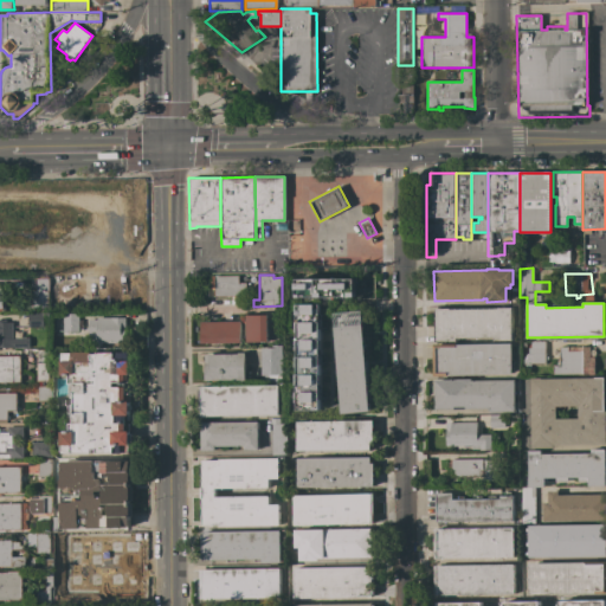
[(238,276),(238,283),(246,283),(246,296),(214,296),(214,290),(211,290),(211,276),(238,276)]
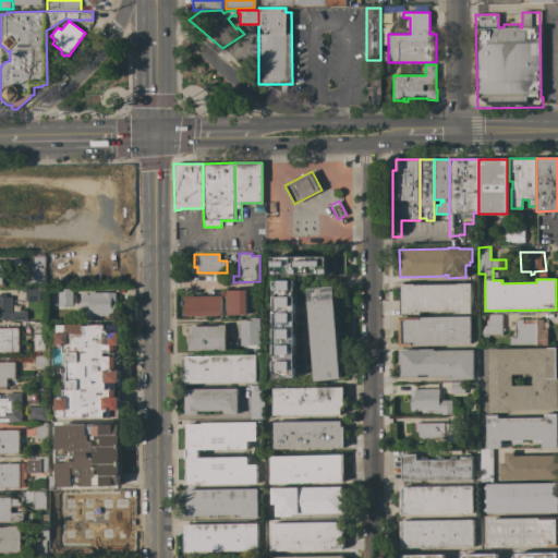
[(45,268),(44,268),(44,283),(26,284),(26,273),(28,273),(28,256),(45,256),(45,268)]
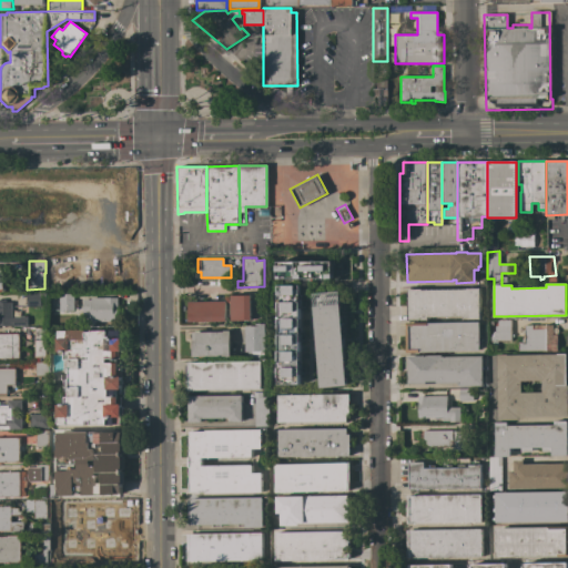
[(333,262),(333,279),(327,279),(327,281),(315,281),(315,279),(313,279),(313,281),(301,282),(301,279),(279,280),(277,262),(333,262)]
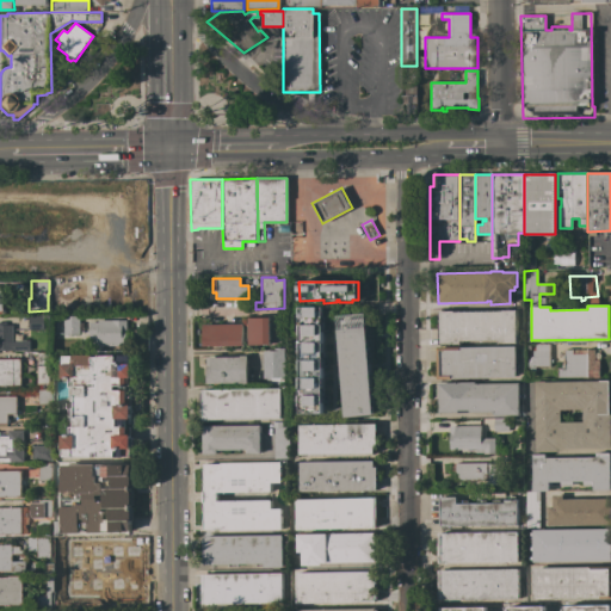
[(323,307),(323,325),(331,325),(331,331),(323,332),(323,359),(331,359),(331,366),(323,366),(323,395),(331,395),(331,402),(325,402),(325,413),(302,414),(301,406),(297,406),(297,396),(302,396),(302,388),(298,388),(297,378),(302,378),(301,370),(298,370),(297,360),(301,360),(301,353),(297,353),(297,343),(301,343),(301,335),(297,335),(297,325),(301,325),(301,318),(297,318),(297,308),(301,308),(323,307)]
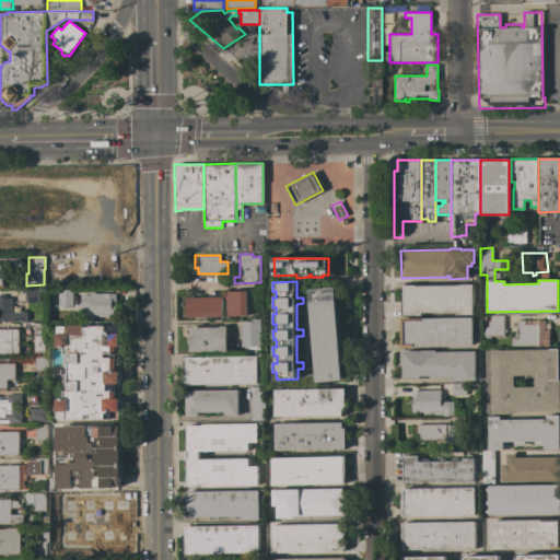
[(416,286),(461,286),(461,284),(474,284),(474,315),(456,315),(456,312),(422,313),(422,316),(403,316),(403,286),(416,286)]
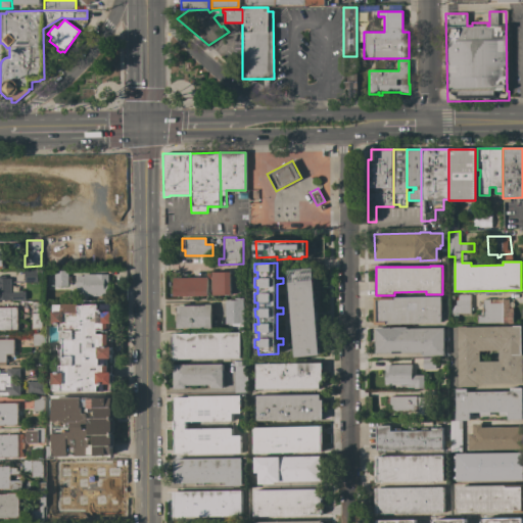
[(24,283),(24,271),(37,270),(38,282),(24,283)]
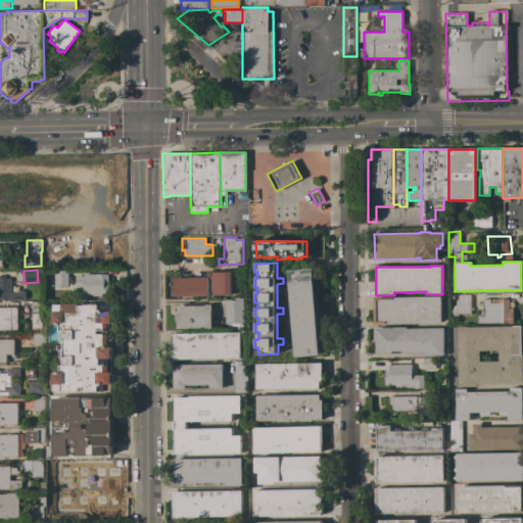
[(54,270),(67,270),(67,276),(70,276),(70,284),(67,284),(67,287),(54,287),(54,270)]
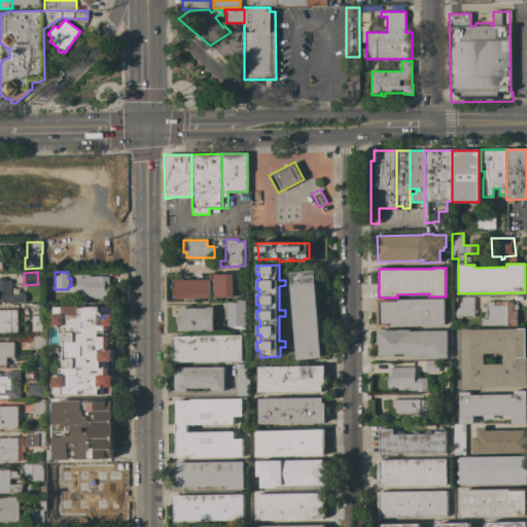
[(214,275),(233,274),(234,297),(215,297),(214,275)]
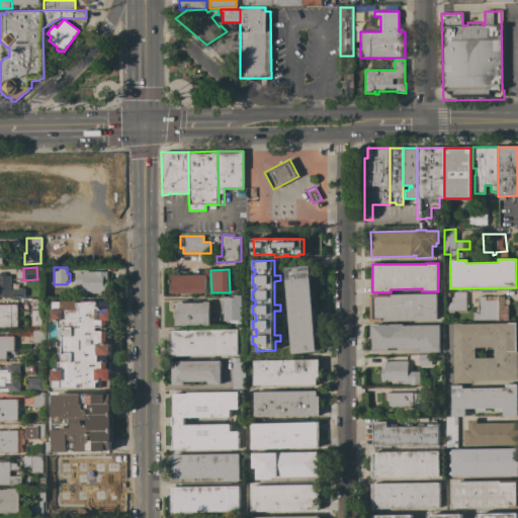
[(82,273),(82,271),(107,271),(107,280),(108,292),(87,292),(87,295),(78,295),(78,286),(75,286),(75,273),(82,273)]
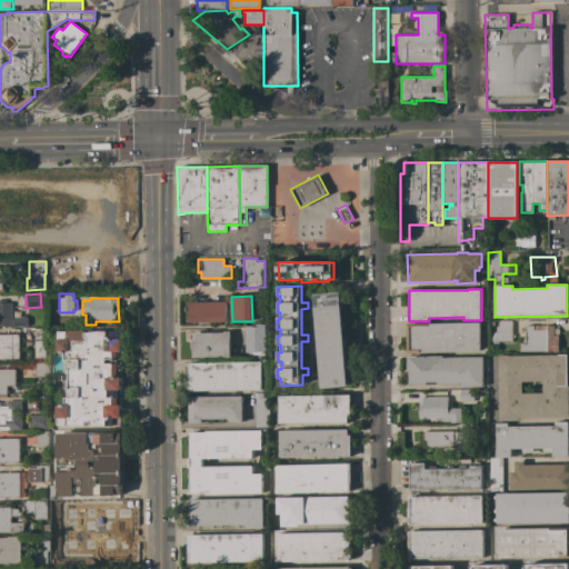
[(0,299),(5,299),(5,302),(11,302),(11,318),(27,317),(27,326),(0,326),(0,299)]
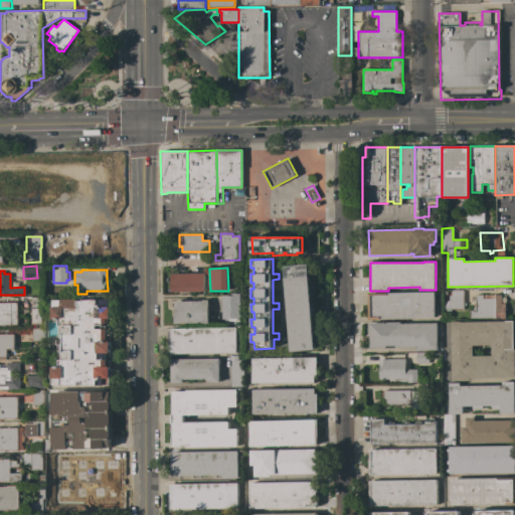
[(204,274),(205,292),(171,292),(170,274),(204,274)]
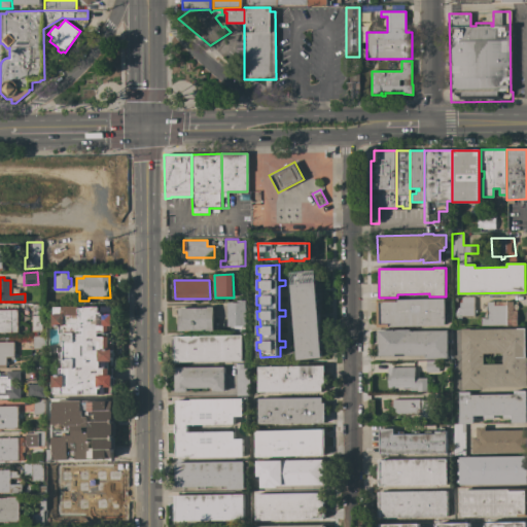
[(292,284),(319,281),(320,292),(317,293),(317,299),(320,299),(321,310),(319,310),(319,313),(322,313),(323,324),(320,324),(321,339),(324,339),(325,350),(323,350),(323,357),(300,360),(292,284)]
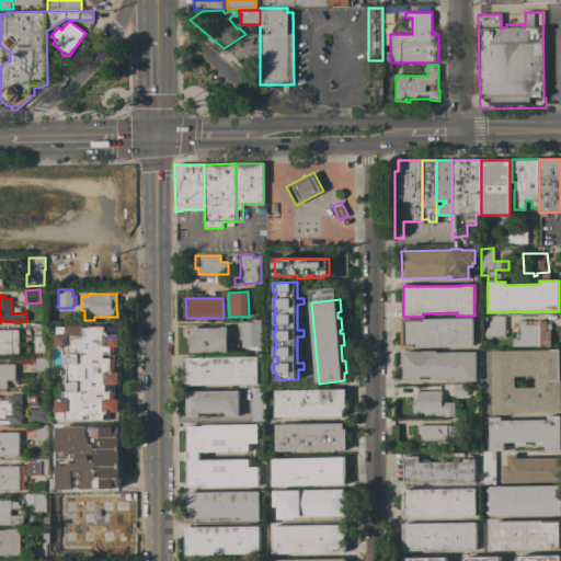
[(504,336),(484,336),(484,332),(487,332),(487,328),(489,328),(489,322),(491,322),(491,316),(504,316),(504,336)]
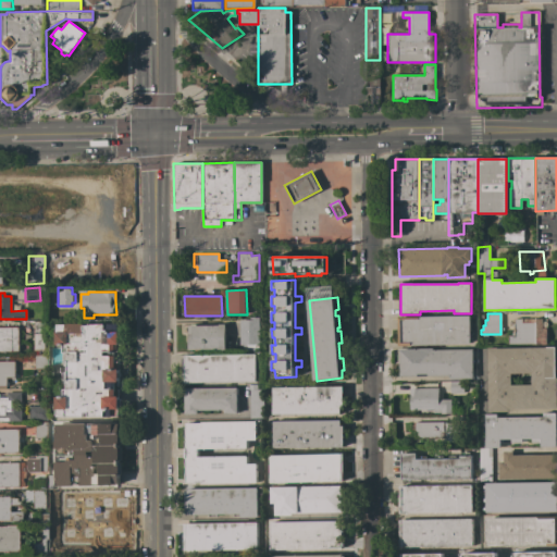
[(470,316),(471,344),(399,345),(398,317),(470,316)]
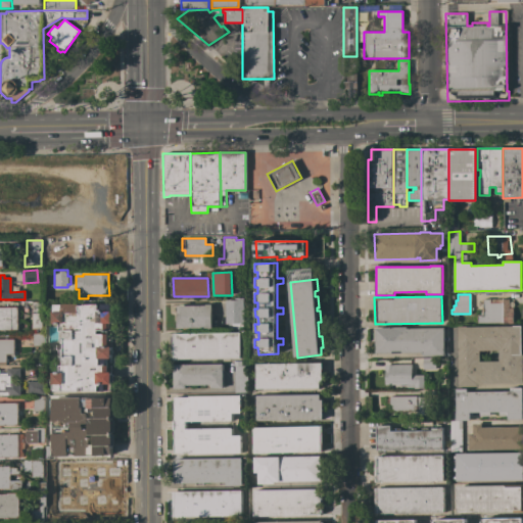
[(226,300),(235,300),(235,298),(243,298),(243,327),(239,327),(239,329),(228,330),(228,324),(226,325),(226,300)]
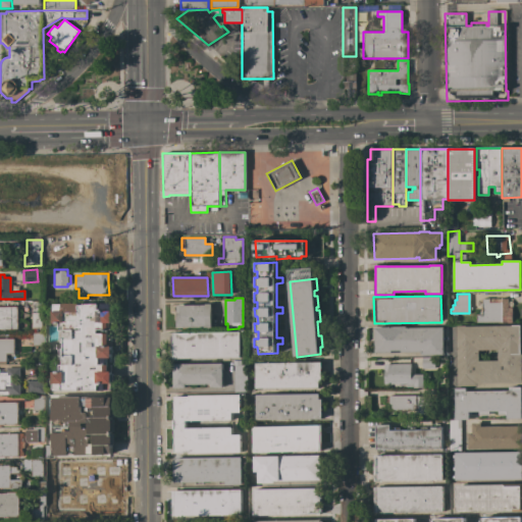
[(481,299),(508,299),(508,308),(512,308),(512,322),(476,322),(476,315),(482,315),(481,299)]
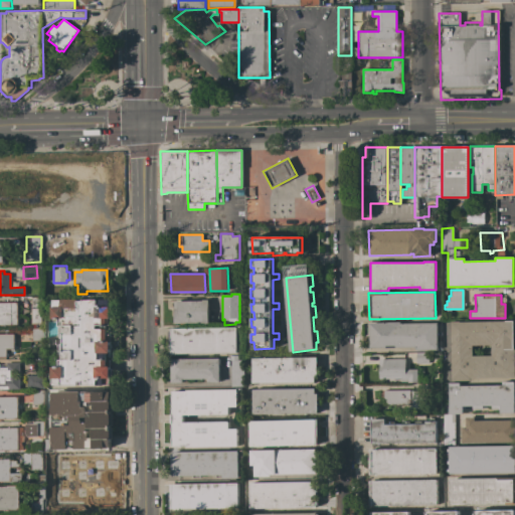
[(43,297),(43,308),(41,308),(41,324),(31,324),(31,297),(43,297)]
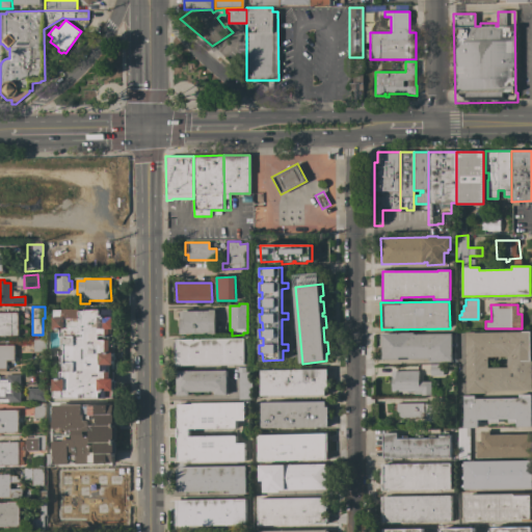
[(79,310),(79,311),(85,311),(85,310),(112,310),(112,311),(115,311),(115,325),(111,326),(113,380),(115,380),(115,389),(113,389),(113,397),(85,398),(85,394),(80,394),(80,397),(55,398),(55,391),(54,391),(53,379),(57,379),(57,378),(61,378),(60,372),(64,372),(64,337),(61,337),(60,328),(53,329),(53,317),(54,317),(54,310),(79,310)]
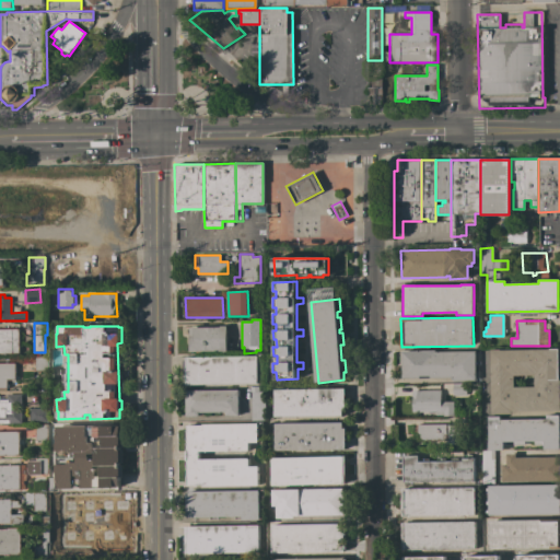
[(189,352),(189,328),(193,328),(193,326),(198,326),(198,327),(220,327),(220,326),(226,326),(226,352),(221,352),(221,351),(189,352)]
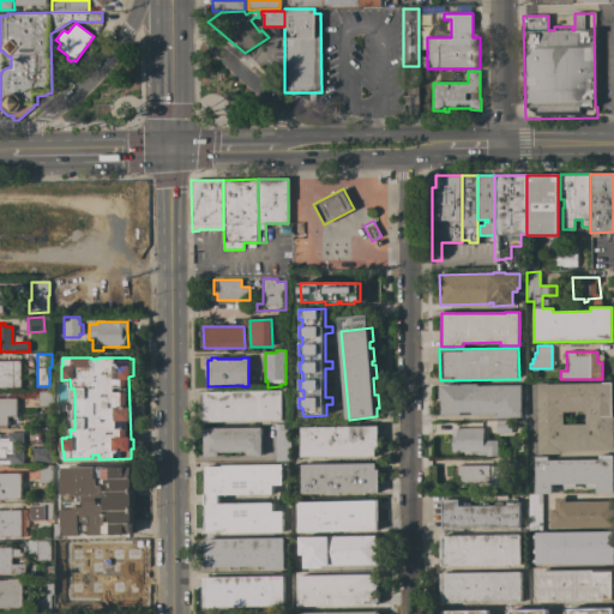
[(0,360),(20,360),(20,386),(0,386),(0,360)]
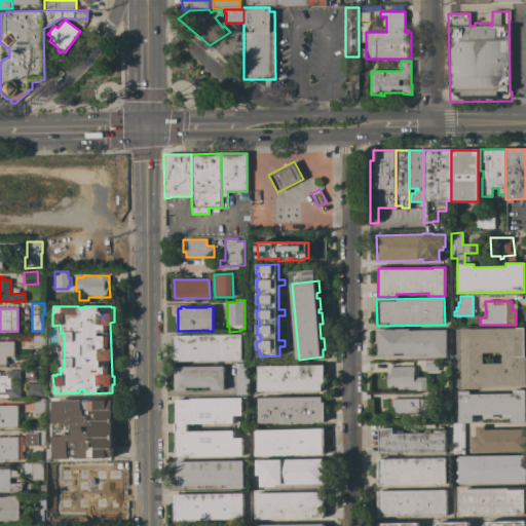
[(460,328),(470,328),(470,329),(524,328),(524,357),(525,357),(525,385),(481,386),(481,388),(461,389),(460,328)]
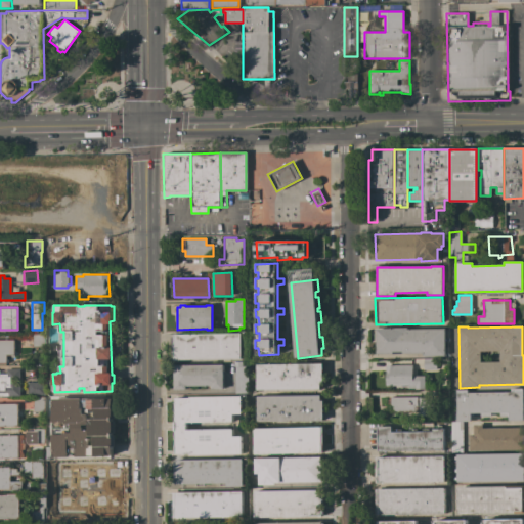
[(407,328),(407,330),(444,329),(445,356),(423,356),(423,353),(376,354),(376,329),(407,328)]
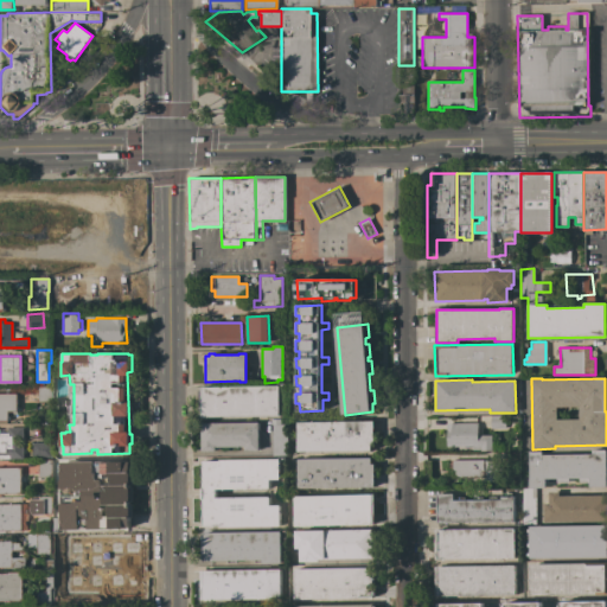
[(37,387),(51,387),(51,402),(38,402),(37,387)]
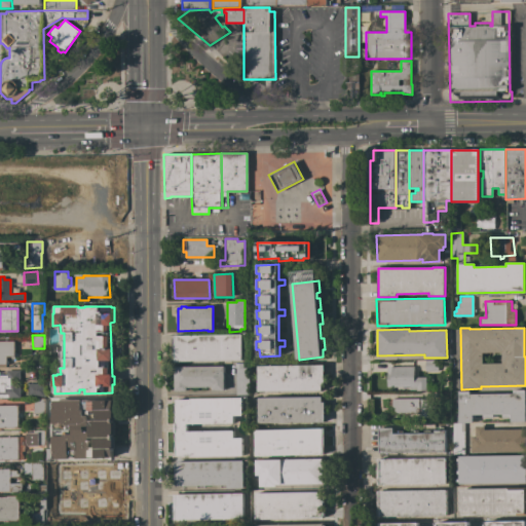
[(175,362),(175,360),(173,360),(173,338),(175,338),(175,336),(241,335),(242,360),(175,362)]
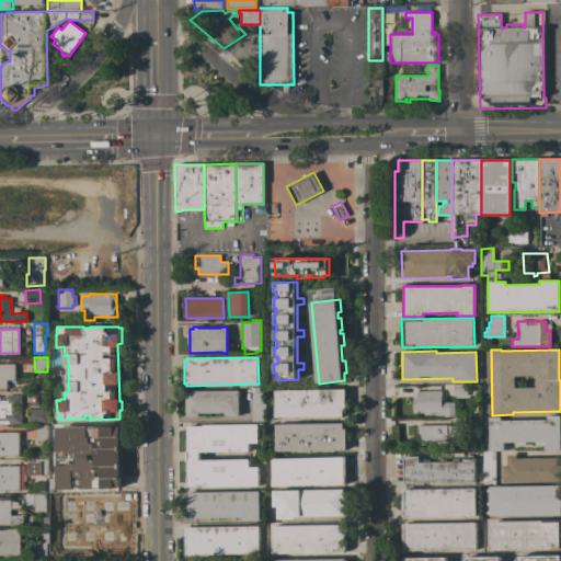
[(0,364),(14,364),(14,380),(7,380),(7,389),(0,389),(0,364)]
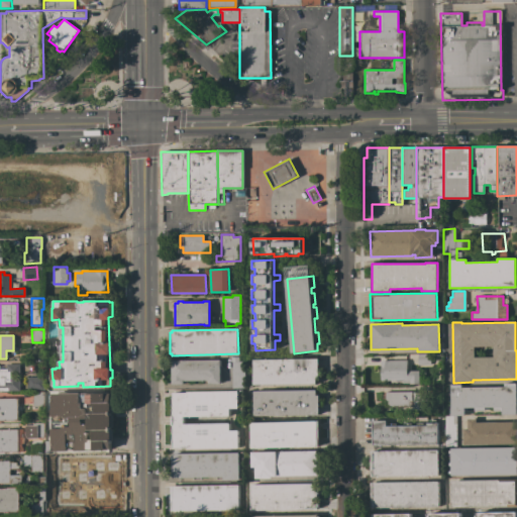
[(430,353),(430,366),(418,366),(417,353),(430,353)]
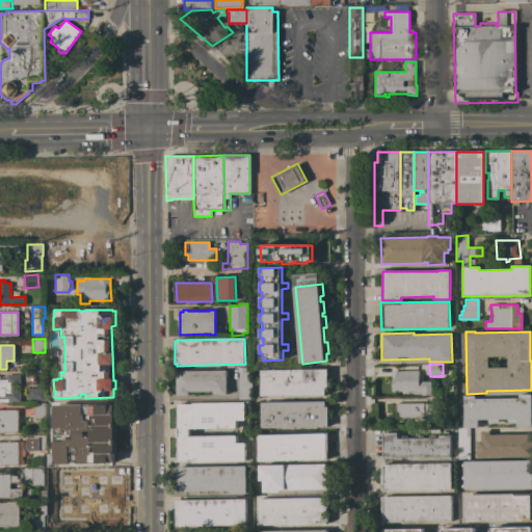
[(239,372),(238,372),(238,367),(246,367),(246,372),(250,372),(250,399),(239,400),(239,372)]
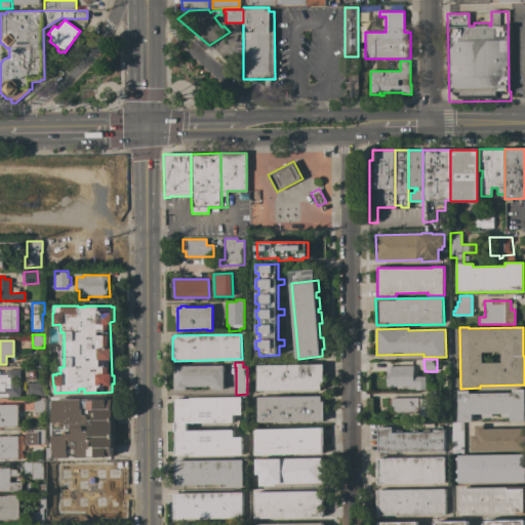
[(323,364),(324,385),(321,385),(321,390),(257,391),(257,365),(323,364)]
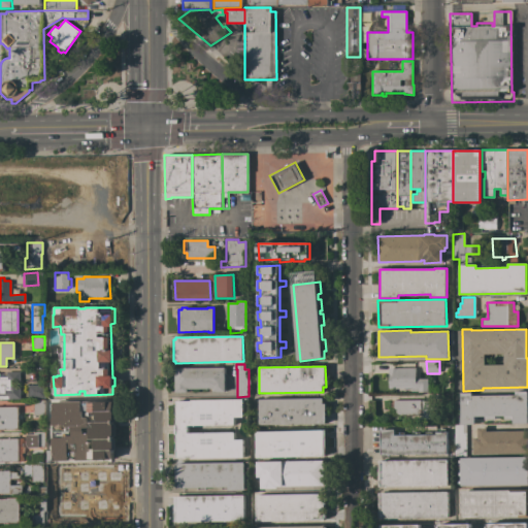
[(175,368),(225,367),(225,392),(213,392),(213,389),(188,389),(188,393),(175,393),(175,368)]
